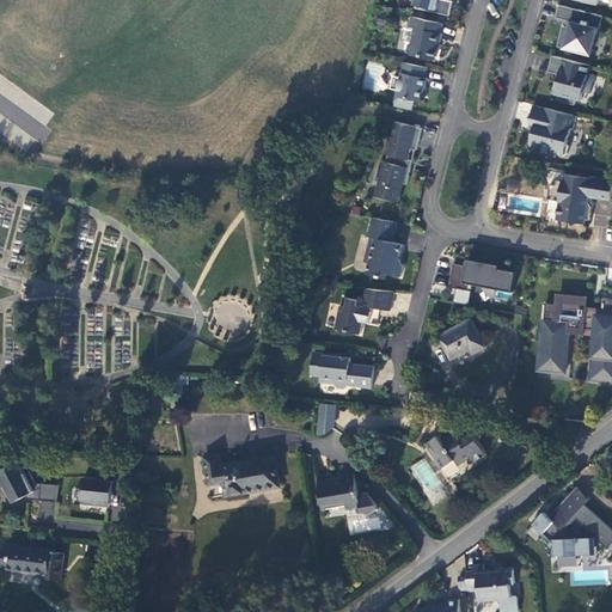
[(416,0),(415,5),(417,6),(417,8),(451,16),(454,1),(447,0),(416,0)]
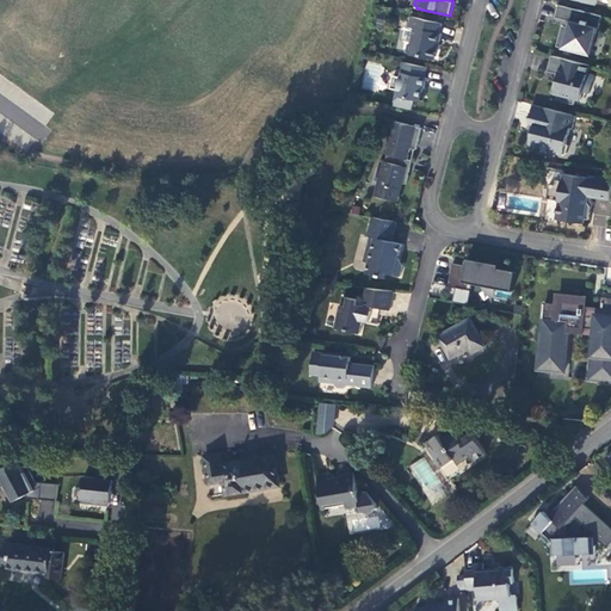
[(563,26),(557,47),(585,54),(587,42),(594,44),(598,29),(599,29),(603,17),(560,5),(556,18),(571,22),(569,28),(563,26)]
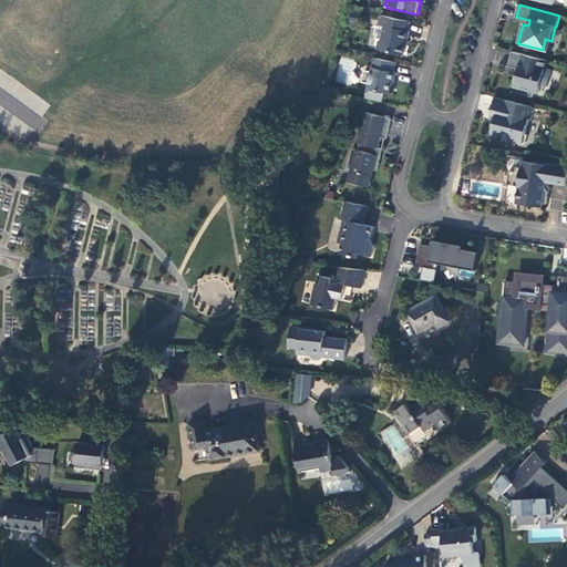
[(412,22),(382,16),(380,26),(385,27),(382,40),(380,41),(379,48),(380,51),(402,55),(405,53),(406,48),(405,47),(406,41),(409,42),(411,31),(410,31),(412,22)]
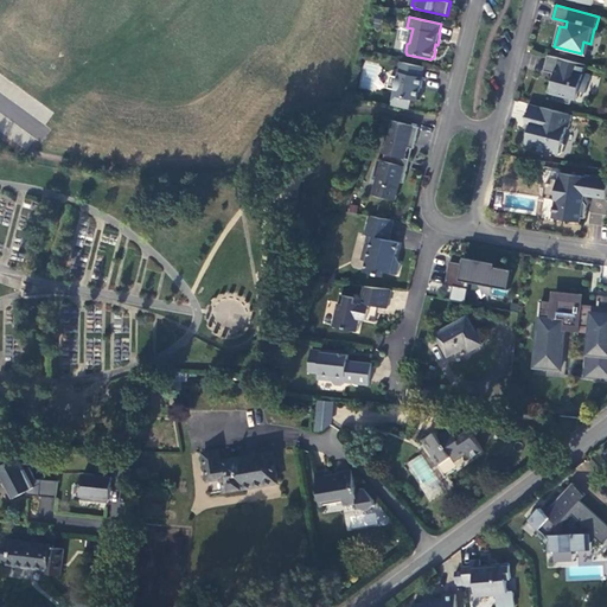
[(581,65),(543,55),(540,71),(554,75),(553,81),(547,78),(543,93),(556,96),(555,101),(566,104),(568,94),(573,90),(581,93),(586,75),(579,74),(581,65)]
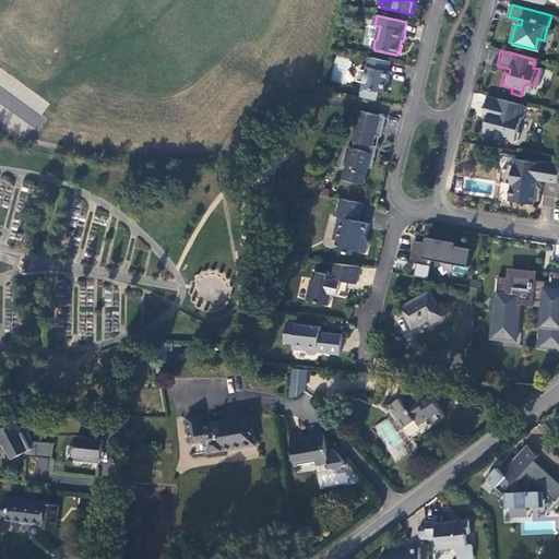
[(367,71),(360,70),(358,81),(365,83),(361,97),(378,100),(380,92),(384,93),(388,81),(389,81),(391,71),(390,71),(392,62),(370,57),(367,71)]
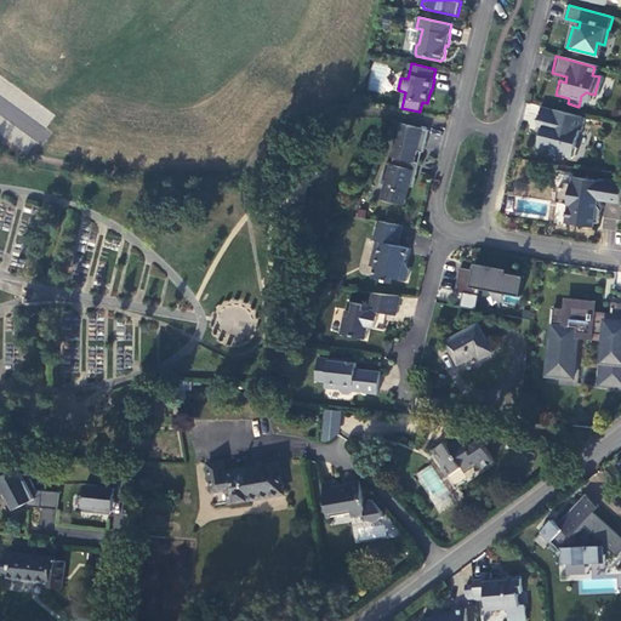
[(587,118),(543,107),(540,119),(539,125),(545,127),(543,132),(541,132),(539,140),(541,140),(539,152),(551,155),(552,153),(574,158),(577,157),(579,149),(577,146),(581,130),(584,130),(587,118)]
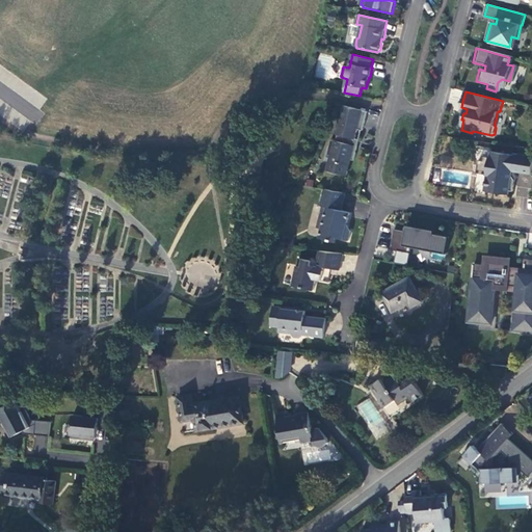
[(368,112),(346,106),(342,121),(340,120),(337,134),(339,135),(337,141),(331,139),(327,157),(335,159),(331,171),(348,176),(351,160),(354,161),(358,147),(353,145),(354,139),(355,139),(358,130),(363,131),(364,131),(368,112)]
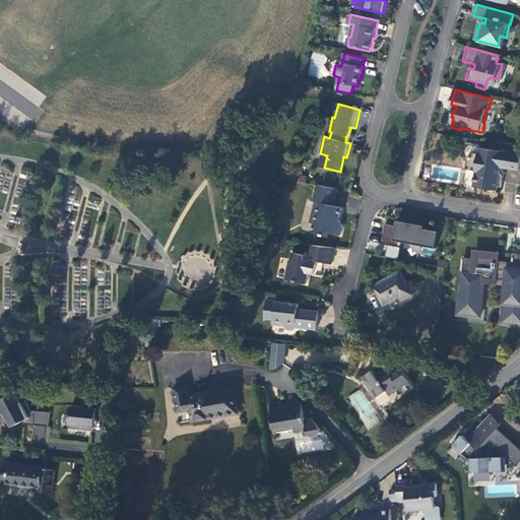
[(354,128),(350,127),(347,136),(346,136),(345,142),(350,143),(354,128)]
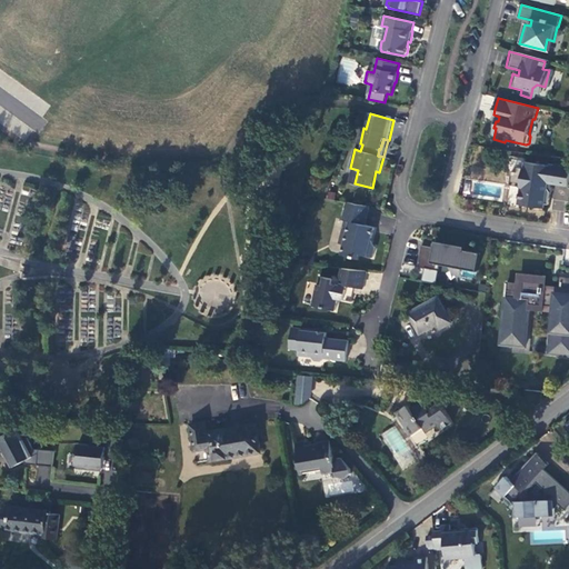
[(568,168),(526,162),(525,169),(519,168),(518,172),(512,171),(510,186),(521,187),(519,205),(545,209),(546,205),(550,205),(553,183),(568,186),(568,168)]
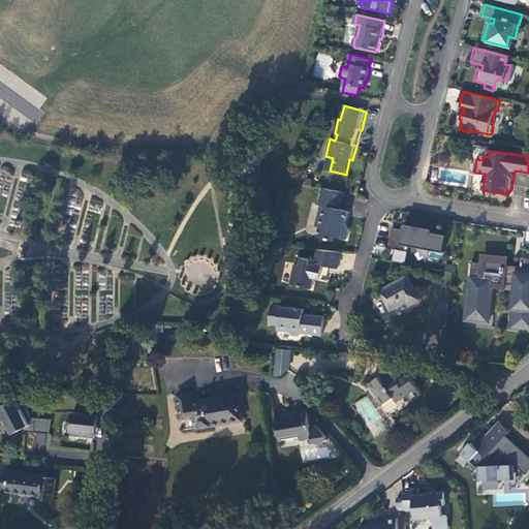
[(328,195),(322,193),(319,205),(321,206),(316,226),(321,227),(318,237),(333,240),(334,236),(347,240),(349,229),(343,228),(345,220),(346,221),(349,212),(340,210),(344,192),(330,189),(328,195)]
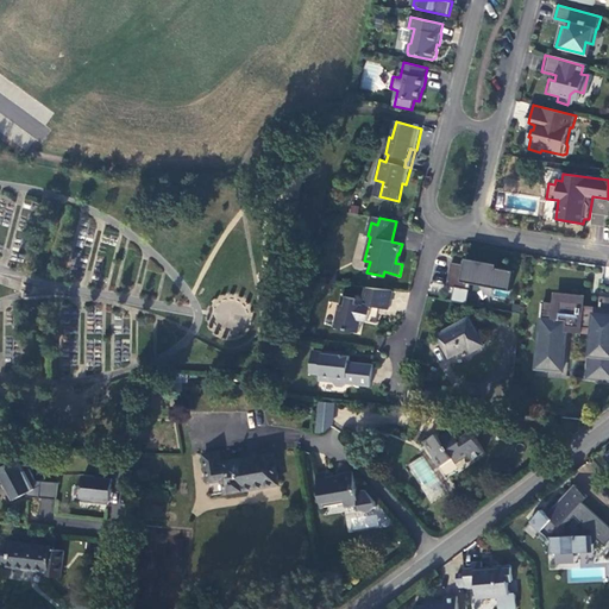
[(512,288),(515,270),(498,268),(498,264),(468,258),(466,265),(464,275),(451,272),(447,286),(468,290),(469,281),(512,288)]
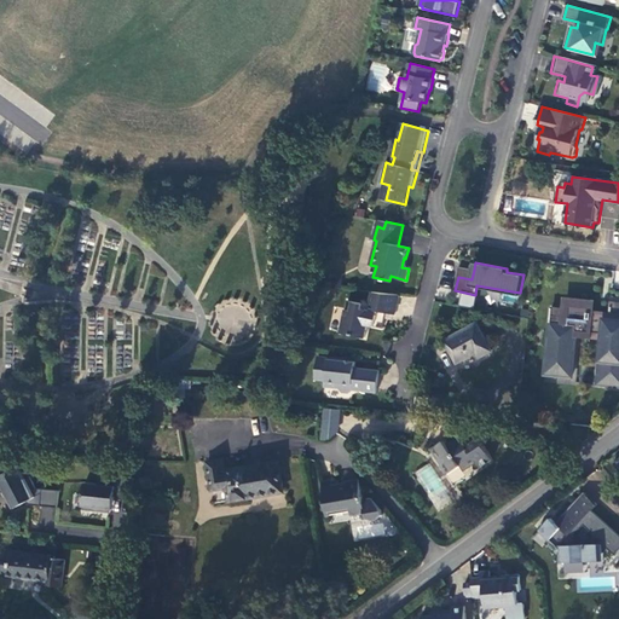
[(472,279),(474,270),(460,267),(458,277),(472,279)]
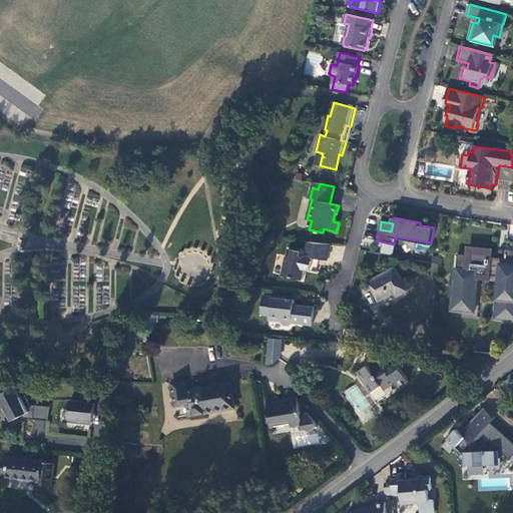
[(302,251),(290,248),(284,276),(303,280),(305,270),(318,273),(320,264),(321,260),(328,261),(332,244),(310,242),(308,250),(302,249),(302,251)]
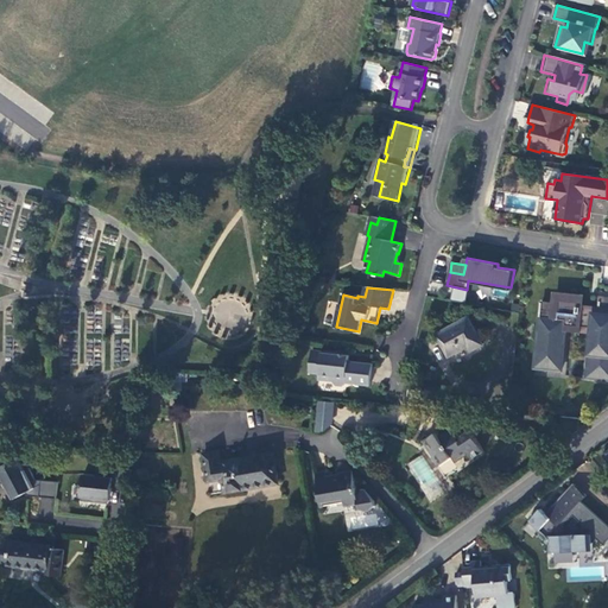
[(544,303),(543,303),(536,368),(563,371),(567,325),(594,328),(589,366),(594,367),(593,379),(607,379),(607,310),(601,310),(602,303),(601,303),(600,310),(582,309),(582,298),(557,296),(556,306),(544,305),(544,304),(544,303)]
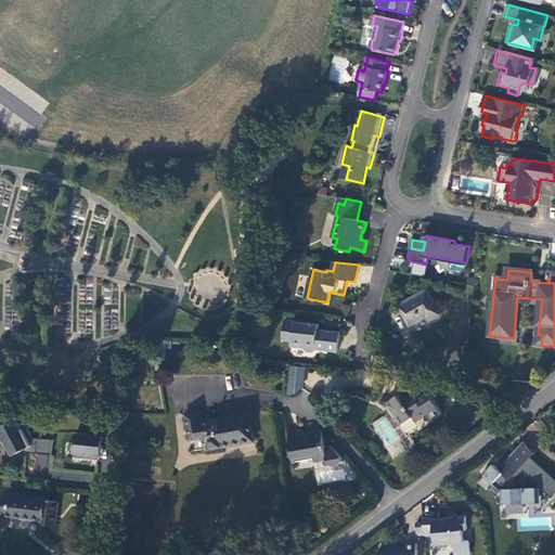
[(400,306),(410,325),(428,315),(430,320),(441,314),(428,289),(400,306)]
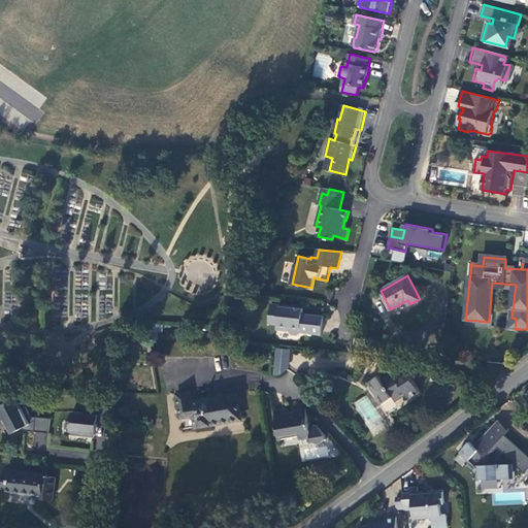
[(304,308),(272,305),(269,324),(278,325),(277,330),(291,331),(291,332),(293,335),(299,335),(301,334),(301,333),(323,335),(325,316),(304,314),(304,308)]
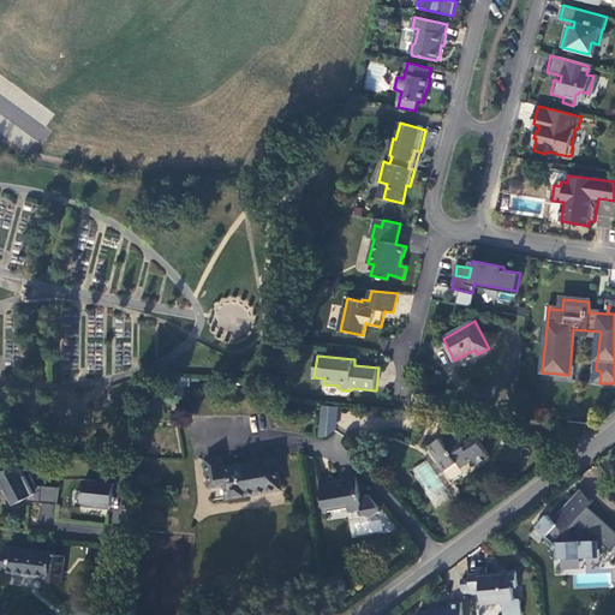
[(433,396),(415,394),(413,406),(430,410),(433,396)]
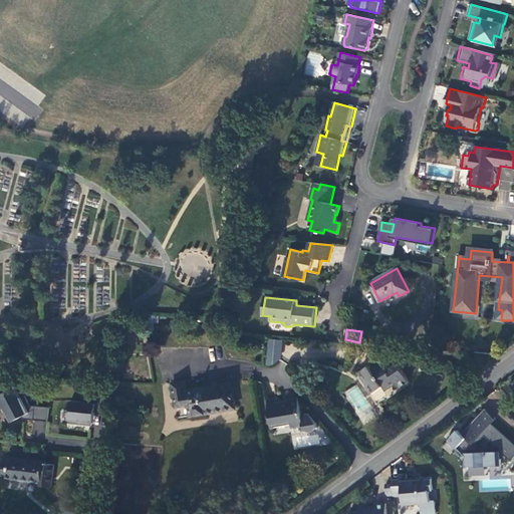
[(280,365),(282,340),(268,339),(265,364),(280,365)]
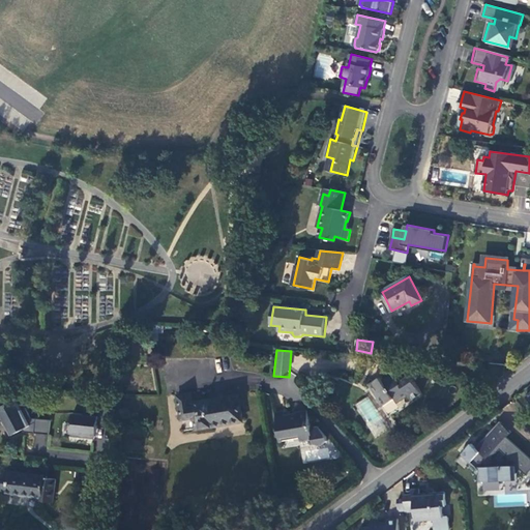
[(401,382),(394,374),(384,381),(381,377),(371,383),(379,398),(377,399),(382,407),(400,395),(402,398),(407,393),(411,400),(422,392),(410,376),(401,382)]
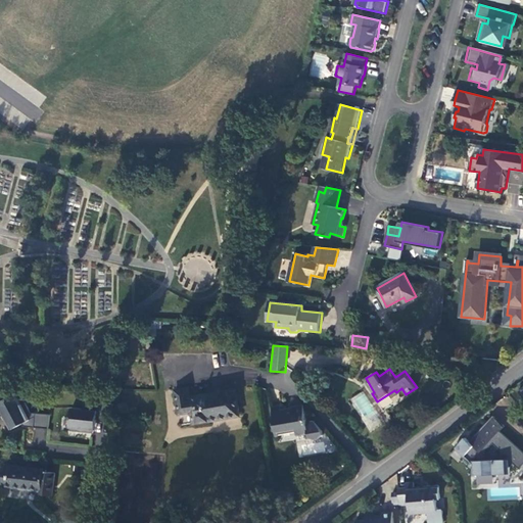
[(194,424),(240,415),(235,390),(190,398),(189,388),(175,390),(179,415),(192,413),(194,424)]
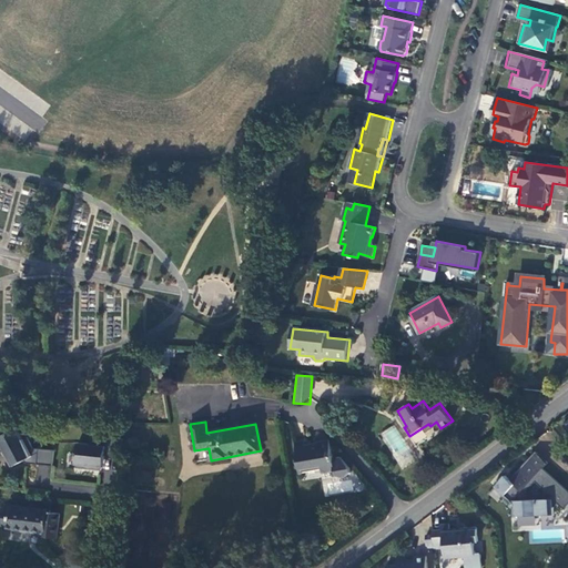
[(18,427),(0,435),(0,449),(2,454),(7,453),(12,465),(26,460),(26,464),(53,466),(56,449),(34,447),(28,436),(23,438),(18,427)]
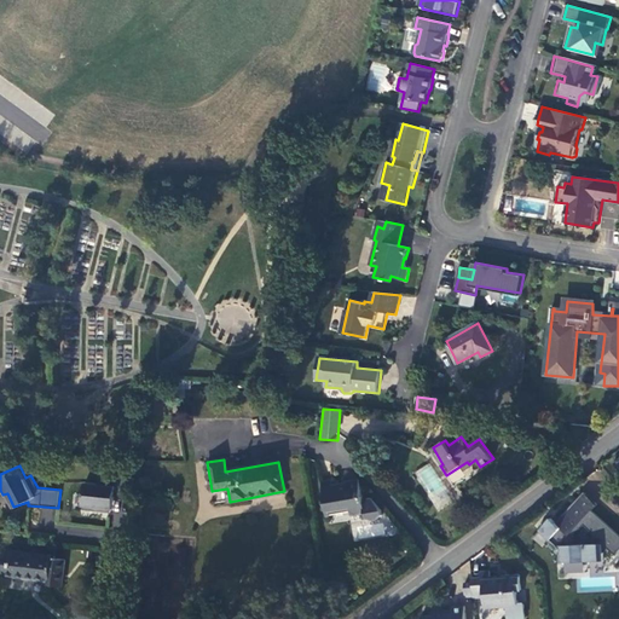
[(136,480),(100,474),(99,485),(87,484),(84,507),(84,510),(109,514),(109,509),(114,509),(115,497),(133,499),(136,480)]
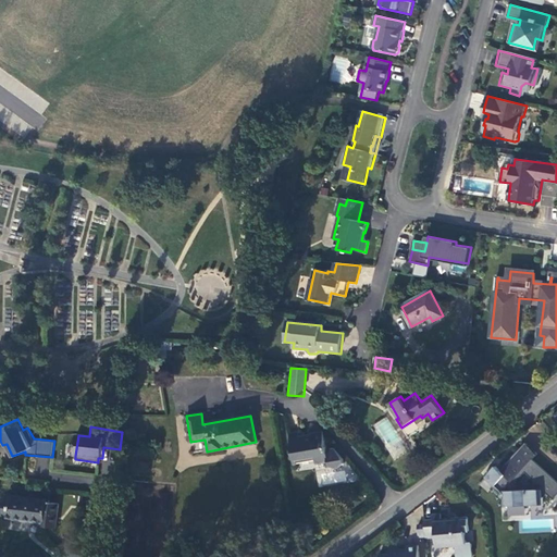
[(329,461),(329,467),(334,468),(341,467),(345,463),(344,459),(335,448),(327,449),(326,446),(324,431),(311,433),(312,436),(307,437),(307,435),(300,436),(299,432),(289,433),(295,465),(297,463),(297,460),(316,457),(317,463),(329,461)]
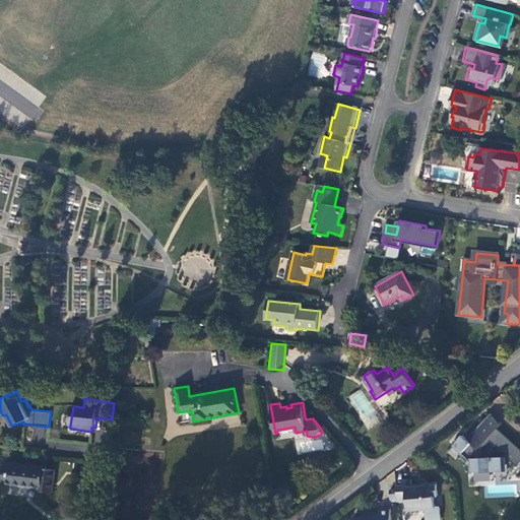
[(507,463),(511,458),(517,464),(519,460),(519,449),(498,429),(502,424),(492,413),(468,439),(463,435),(453,446),(472,463),(472,473),(507,472),(507,463)]
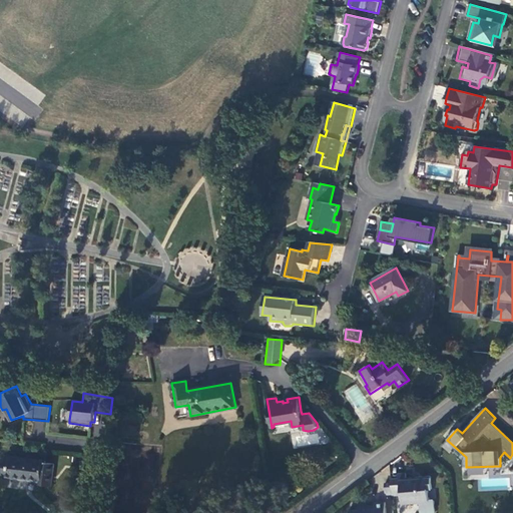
[(43,460),(6,456),(4,477),(21,479),(22,477),(37,479),(37,484),(52,486),(54,464),(43,462),(43,460)]
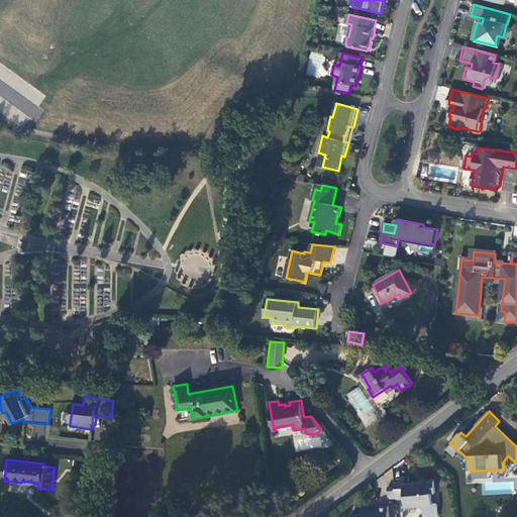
[(402,483),(395,483),(395,487),(396,496),(396,498),(406,498),(406,503),(418,502),(423,506),(423,516),(433,516),(439,516),(438,505),(433,505),(432,493),(436,493),(435,480),(410,482),(410,477),(402,478),(402,483)]
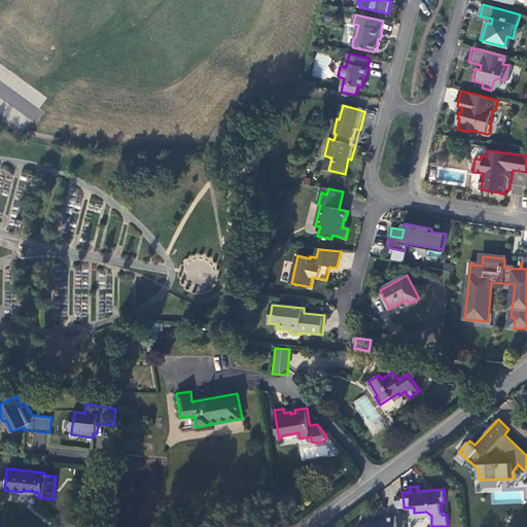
[(397,526),(396,516),(386,517),(386,519),(377,520),(377,523),(359,524),(359,526),(397,526)]
